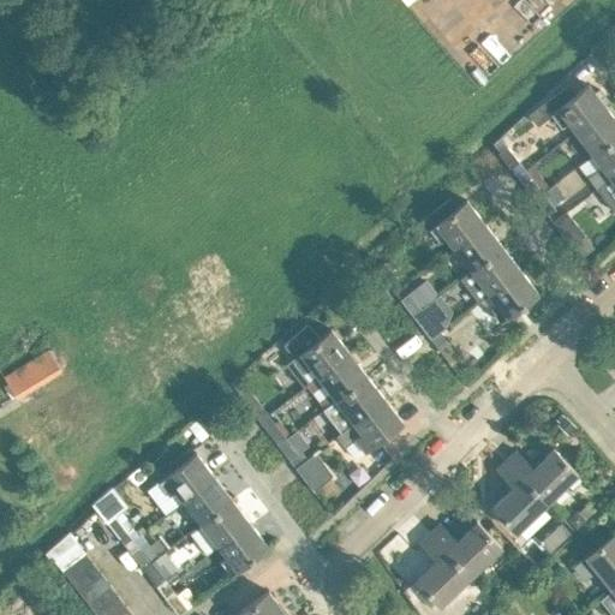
[(565,88),(529,114),(537,126),(553,114),(561,125),(567,120),(575,130),(605,107),(604,106),(609,102),(601,90),(596,94),(589,84),(571,96),(565,88)]
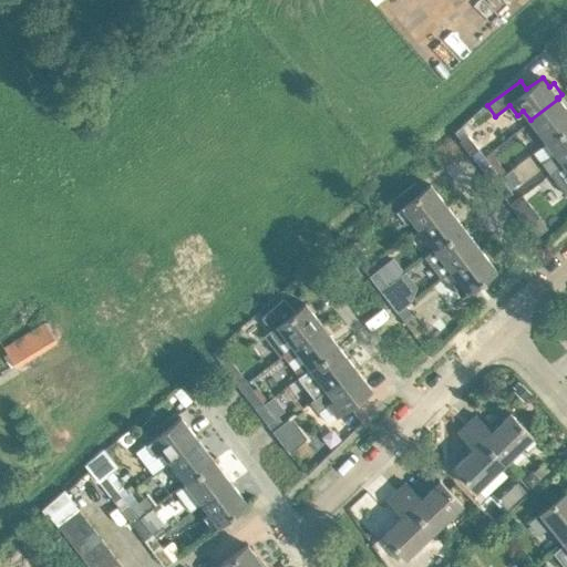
[(546,141),(566,124),(566,110),(558,99),(531,120),(546,141)]
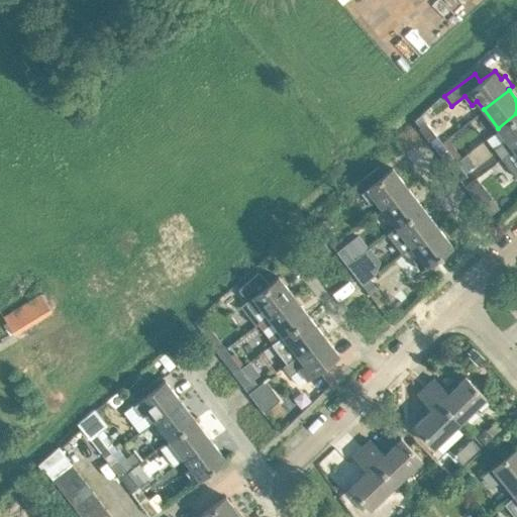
[(484,112),(469,122),(477,133),(492,123),(484,112)]
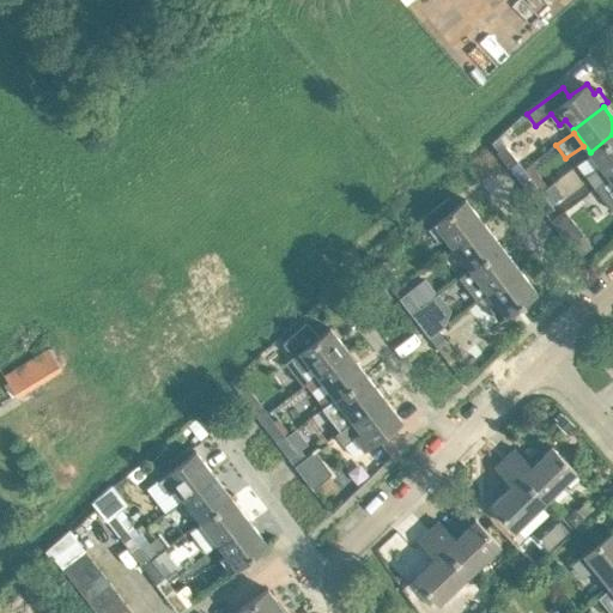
[(612,134),(590,152),(601,165),(586,176),(594,187),(612,170),(612,134)]
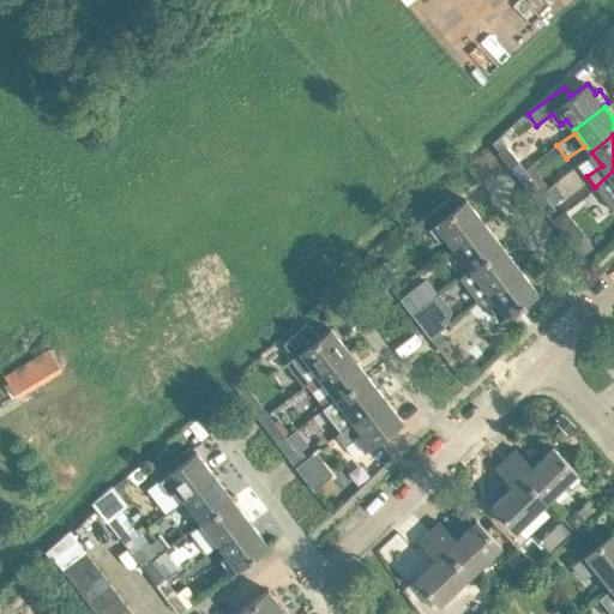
[(510,168),(518,162),(505,145),(497,152),(510,168)]
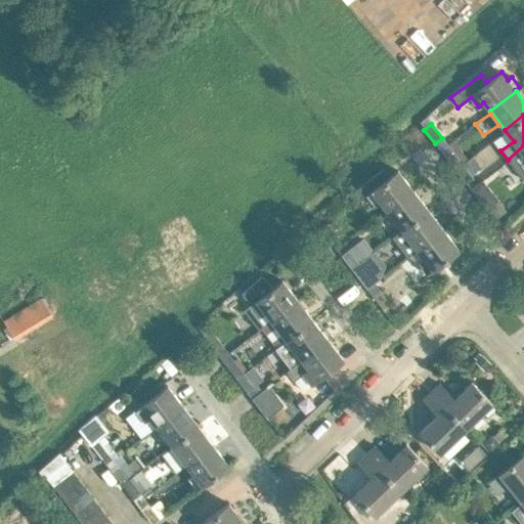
[(523,180),(523,179),(523,145),(508,160),(523,180)]
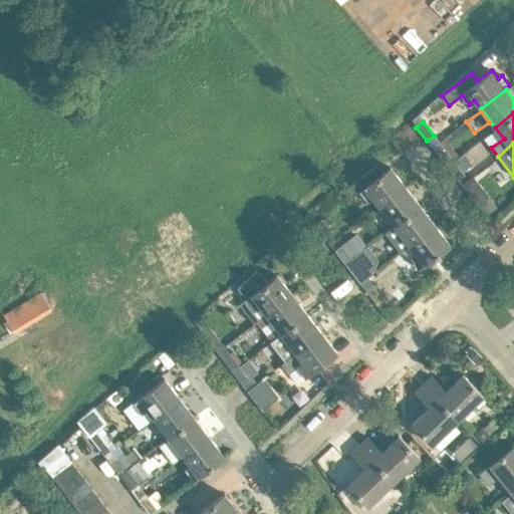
[(446,166),(453,161),(443,148),(436,153),(446,166)]
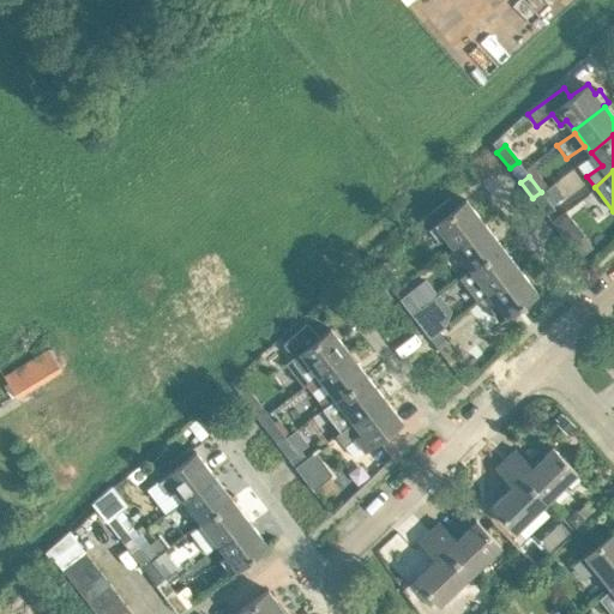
[(541,192),(533,198),(546,215),(554,208),(551,204),(564,196),(554,182),(548,187),(542,193),(541,192)]
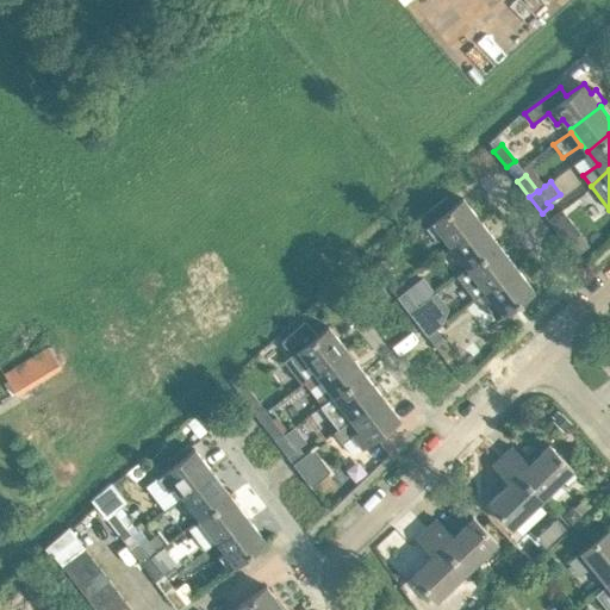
[(449,244),(480,221),(462,198),(449,207),(442,198),(411,222),(419,232),(427,226),(436,240),(442,235),(449,244)]
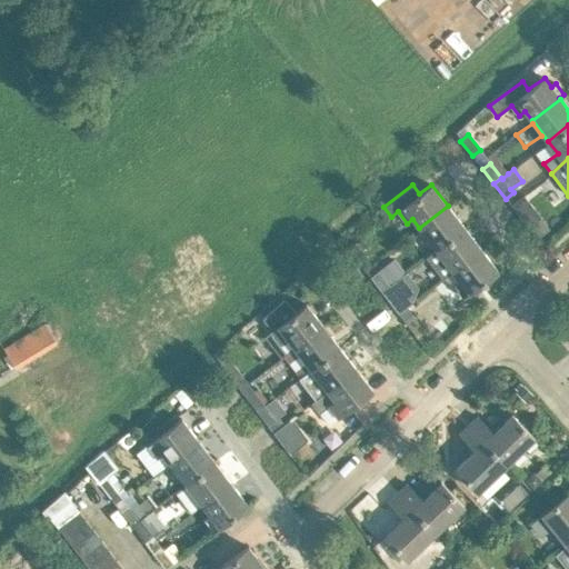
[(436,249),(465,228),(448,206),(419,228),(436,249)]
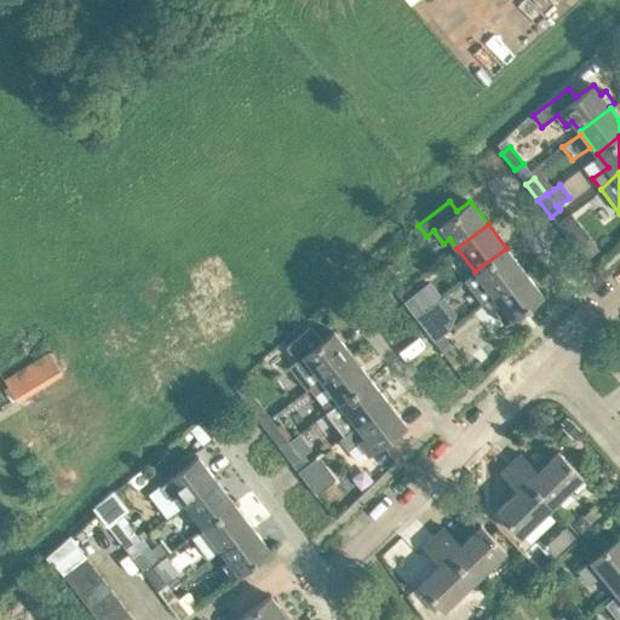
[(583,241),(570,225),(562,231),(585,260),(598,250),(589,237),(583,241)]
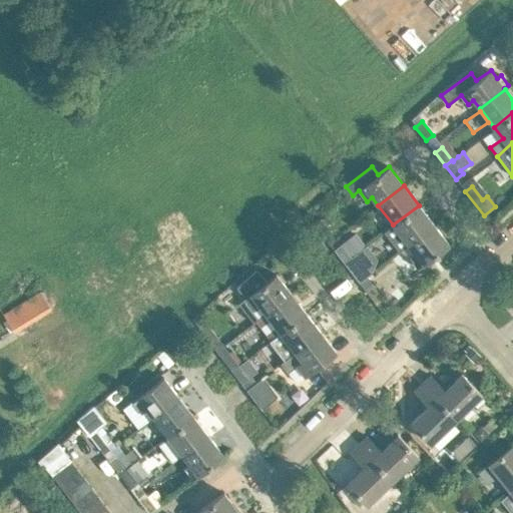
[(399,250),(408,243),(433,224),(419,205),(393,224),(385,231),(399,250)]
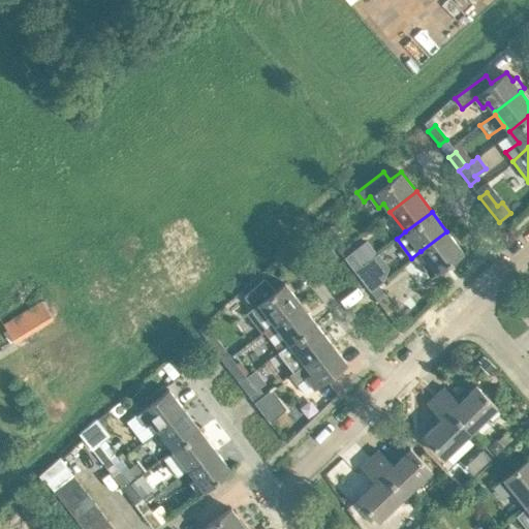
[(335,245),(342,239),(331,225),(323,230),(335,245)]
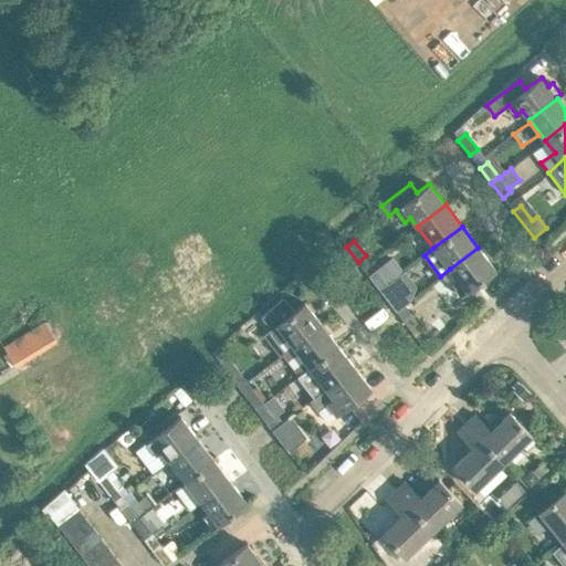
[(461,295),(495,270),(478,248),(450,269),(457,279),(451,283),(461,295)]
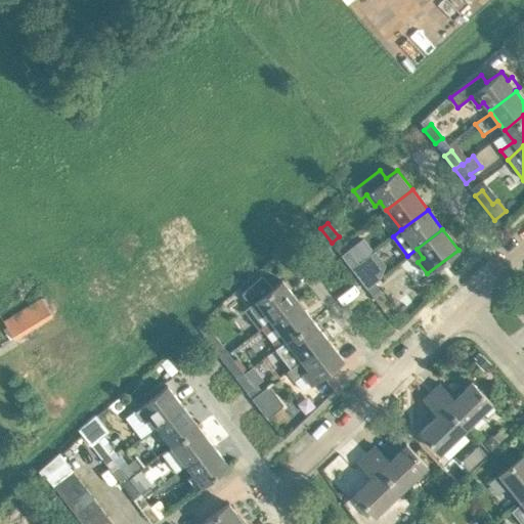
[(351,268),(358,263),(348,250),(341,255),(351,268)]
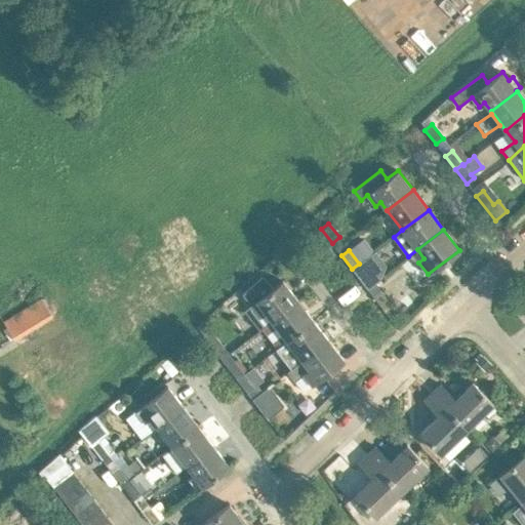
[(359,264),(352,269),(362,282),(367,288),(375,282),(378,279),(364,259),(359,264)]
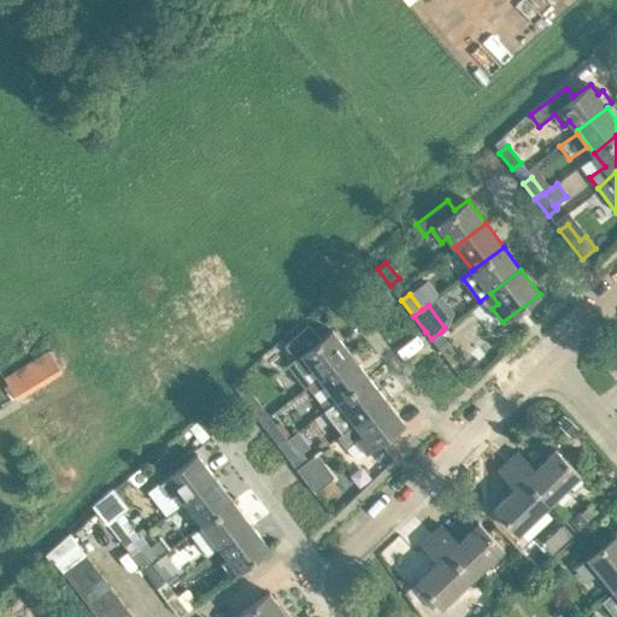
[(319,339),(307,324),(285,346),(294,359),(287,364),(305,388),(319,377),(351,354),(331,329),(319,339)]
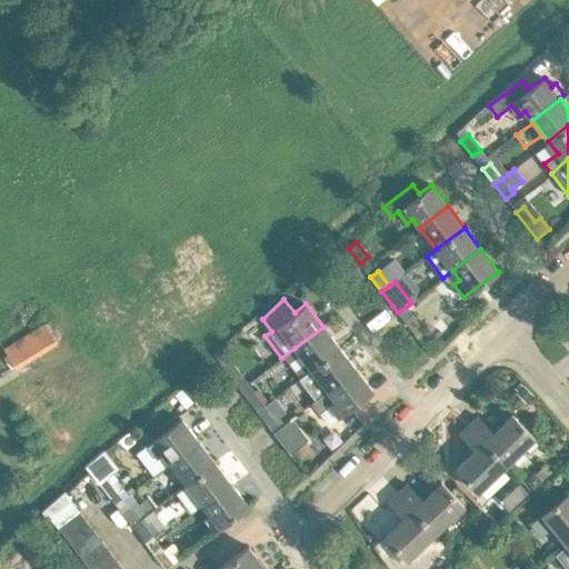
[(411,312),(403,319),(415,333),(422,328),(411,312)]
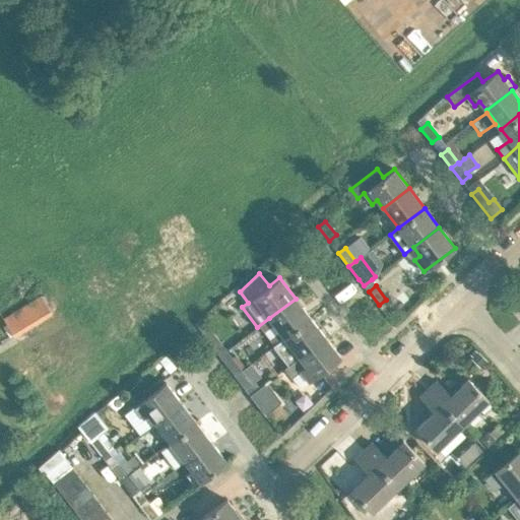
[(14,337),(52,314),(41,296),(3,318),(14,337)]
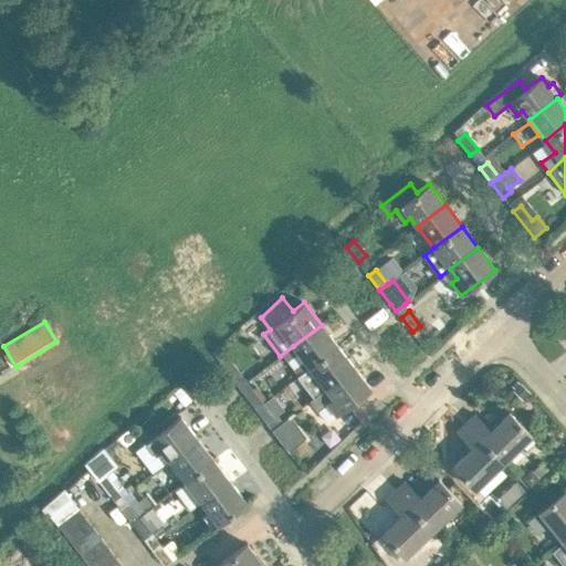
[(310,368),(338,346),(322,325),(293,346),(310,368)]
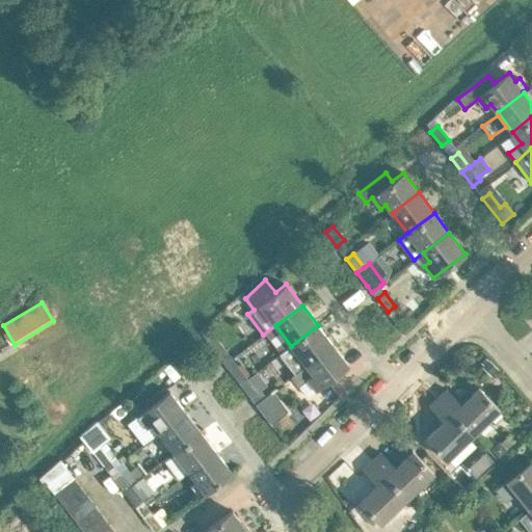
[(295,374),(333,345),(318,325),(291,346),(281,354),(295,374)]
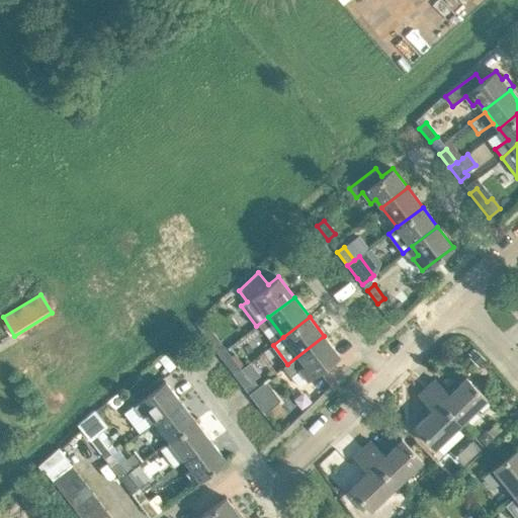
[(213,348),(221,343),(209,329),(202,335),(213,348)]
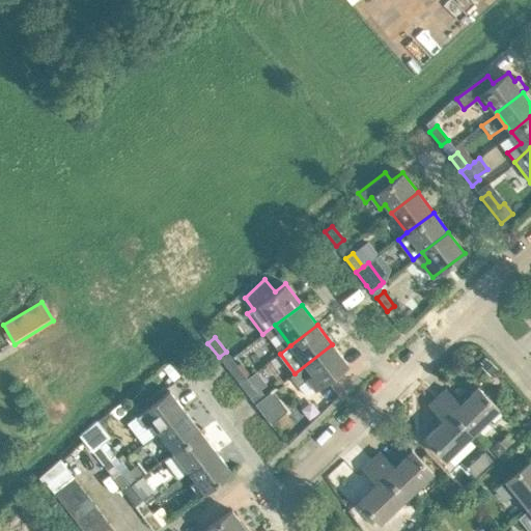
[(315,389),(347,364),(332,344),(295,373),(290,375),(298,384),(306,376),(315,389)]
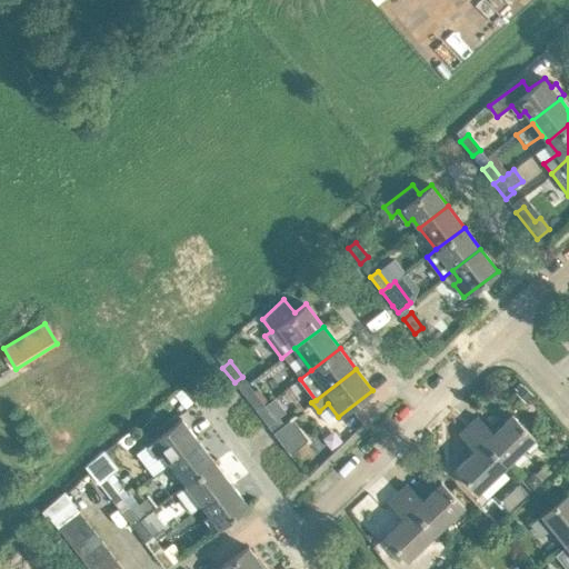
[(257,412),(265,406),(252,390),(245,396),(257,412)]
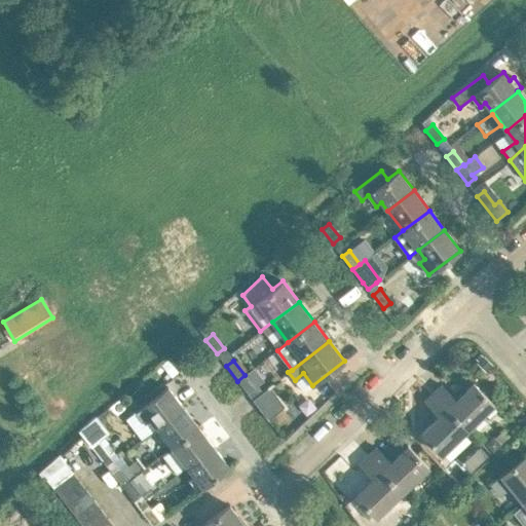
[(247,393),(254,387),(245,375),(237,381),(247,393)]
